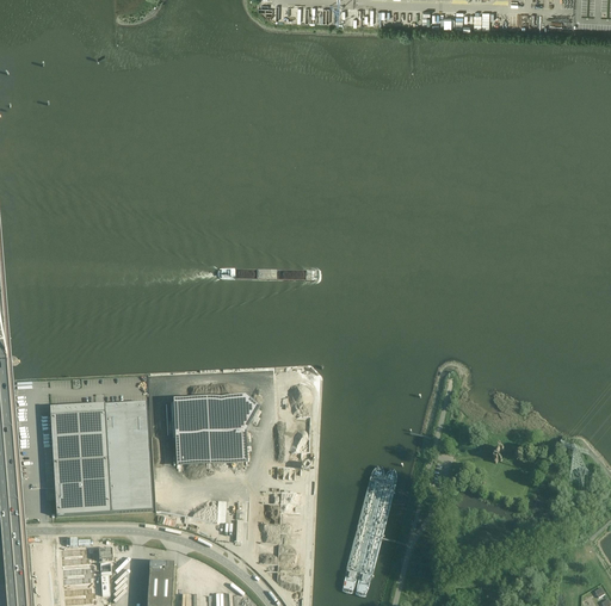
[(246,394),(173,397),(174,433),(246,430),(260,406),(246,394)]
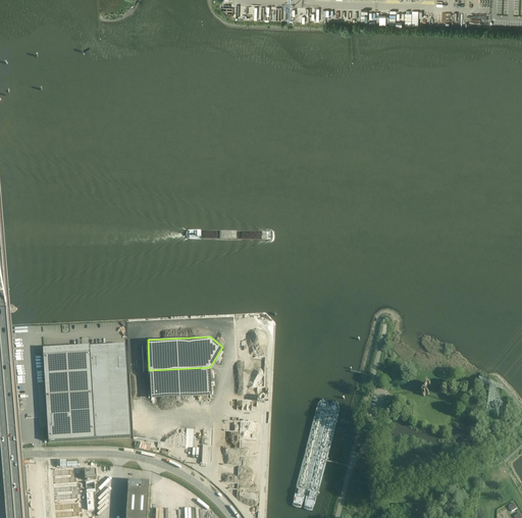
[(62,345),(43,347),(44,367),(45,390),(48,438),(95,436),(131,433),(125,343),(90,345),(90,344),(76,345),(62,345)]
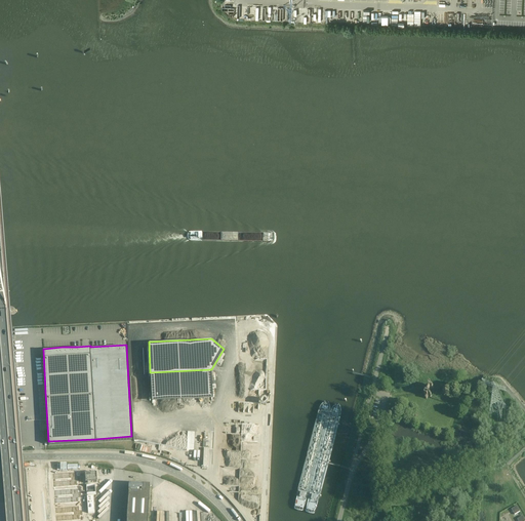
[(429,382),(423,393),(425,393),(425,394),(426,395),(427,394),(428,392),(431,394),(432,391),(428,390),(430,384),(433,386),(434,384),(429,382)]
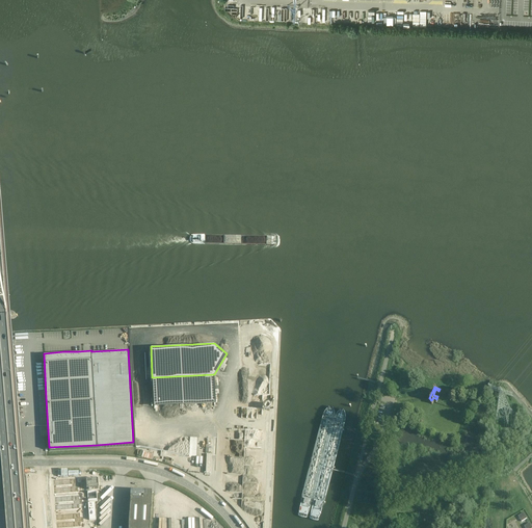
[(98,476),(86,476),(86,485),(90,485),(98,484),(98,476)]
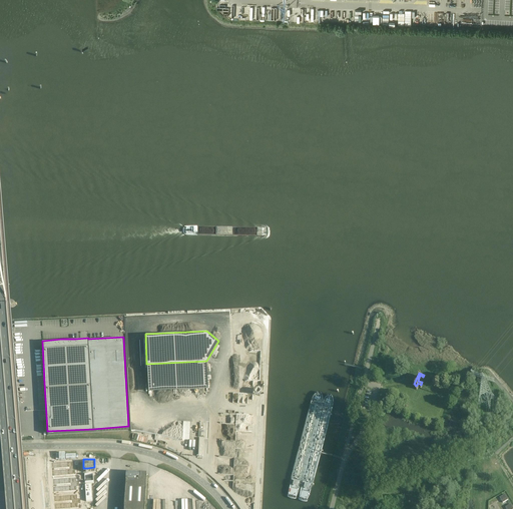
[(125,470),(123,508),(143,508),(145,471),(125,470)]
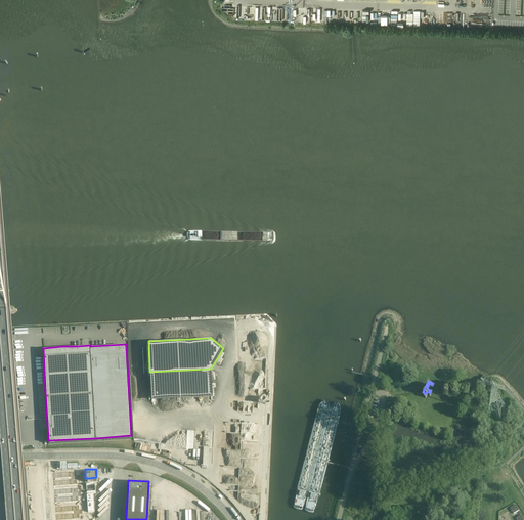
[(192,519),(193,502),(163,501),(161,519),(192,519)]
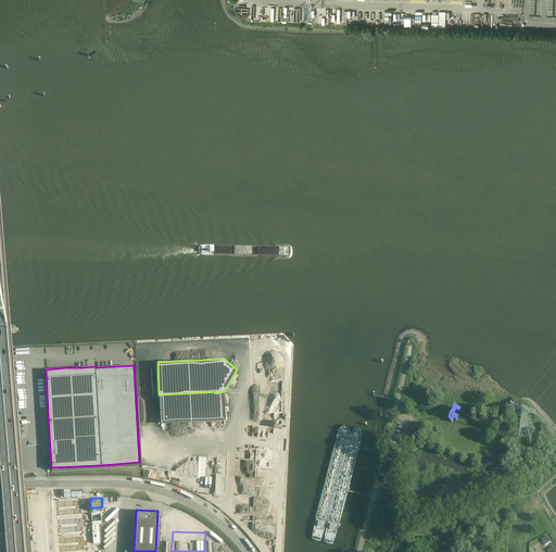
[(551,538),(547,532),(541,536),(545,541),(551,538)]
